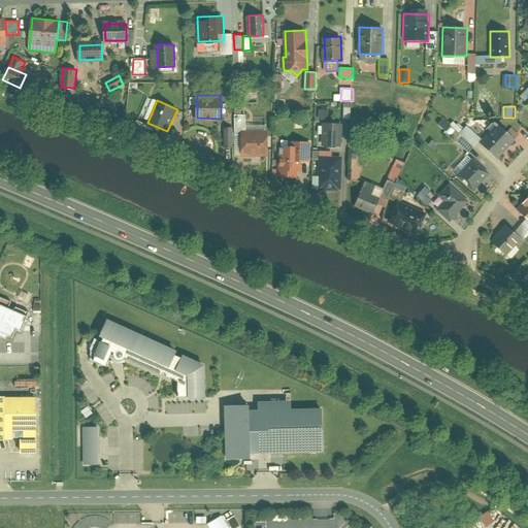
[(328,109),(320,109),(320,120),(329,120),(328,109)]
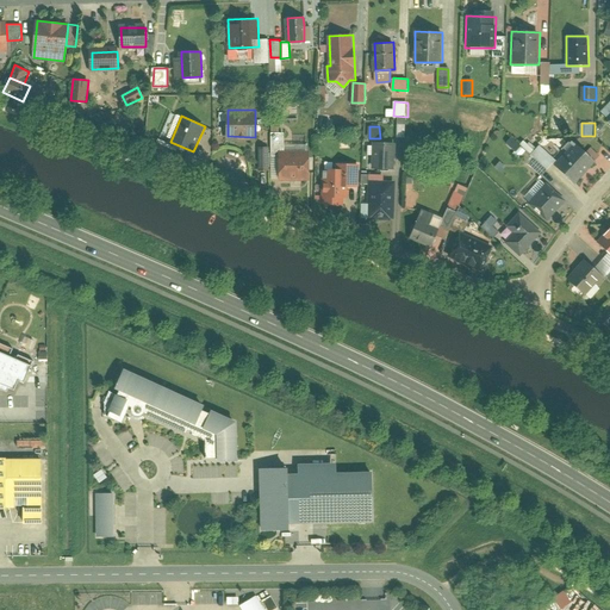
[(285,134),(272,134),(273,153),(280,153),(285,153),(285,134)]
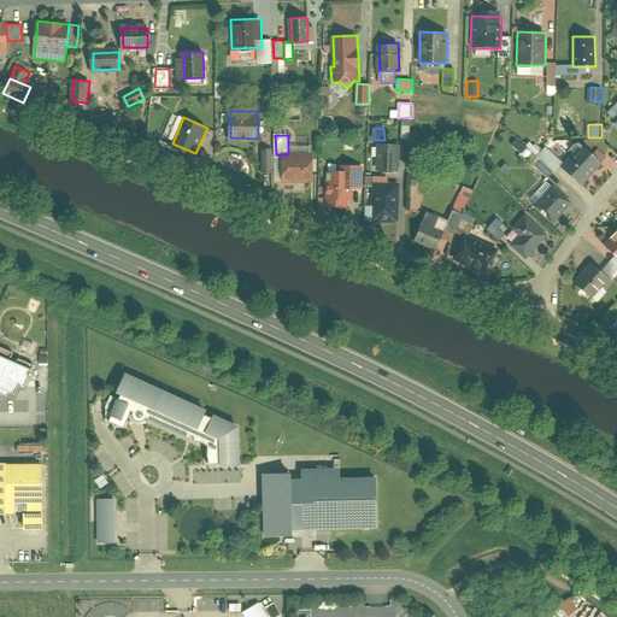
[(533,156),(539,150),(528,141),(523,147),(515,140),(510,147),(526,159),(529,153),(533,156)]
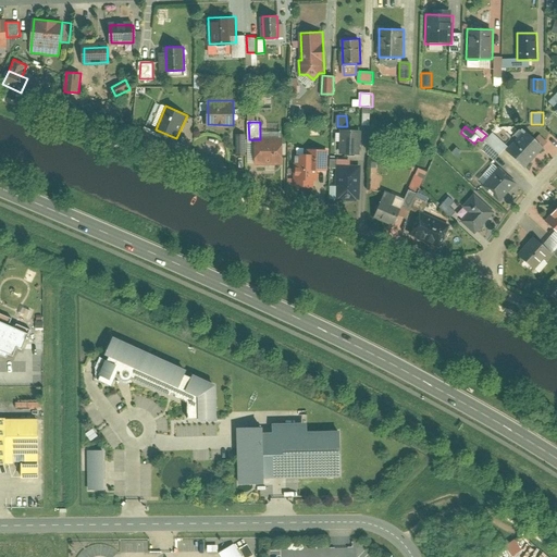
[(360,131),(342,130),(341,152),(359,152),(360,131)]
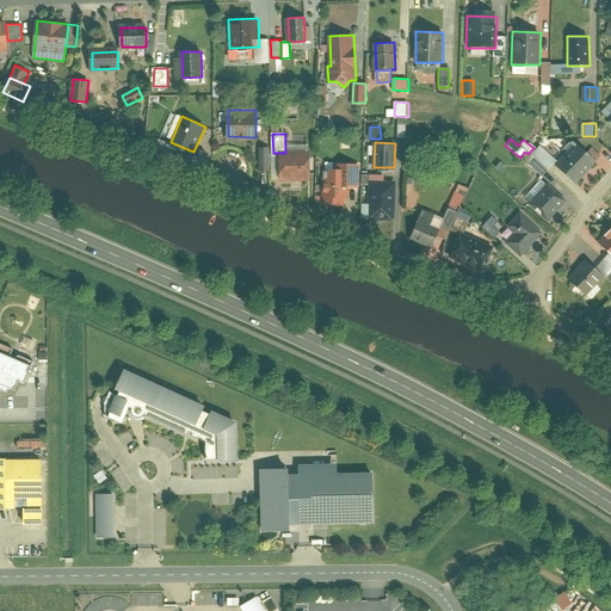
[(579,143),(559,164),(576,181),(596,161),(579,143)]
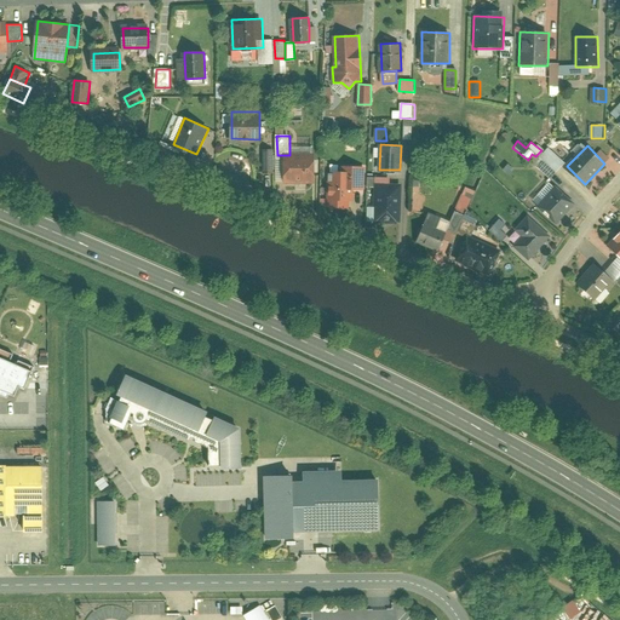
[(566,162),(550,148),(541,158),(545,161),(556,172),(566,162)]
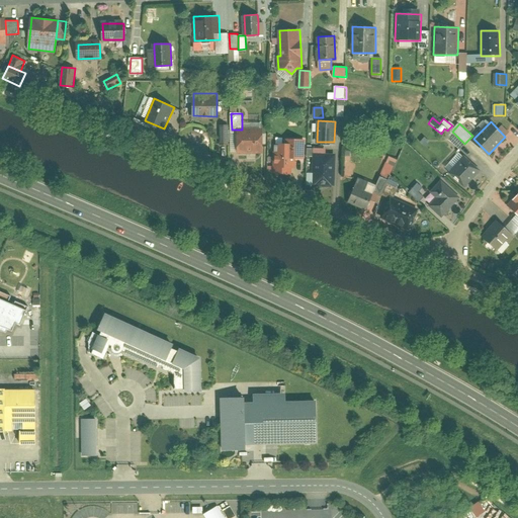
[(242,130),(238,130),(239,153),(263,153),(262,130),(242,130)]
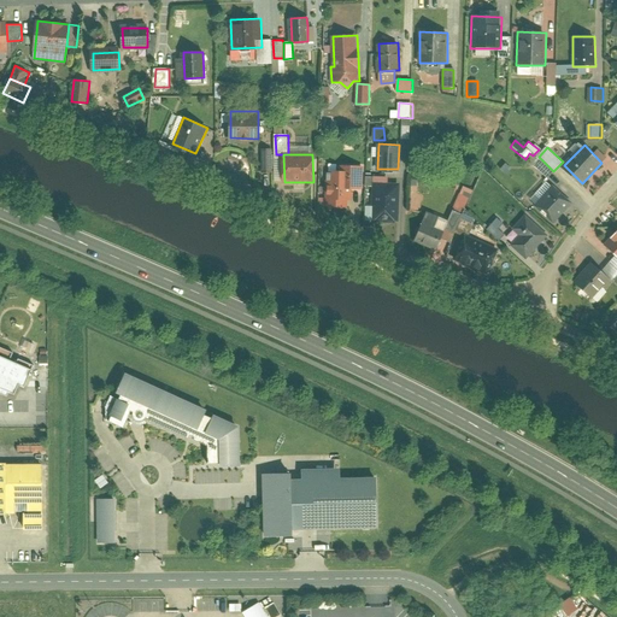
[(553,171),(542,160),(538,166),(548,176),(553,171)]
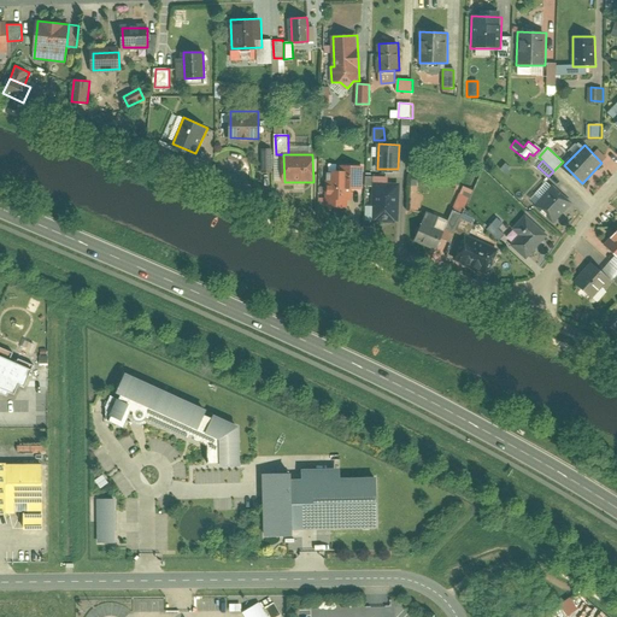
[(363,187),(364,165),(342,165),(342,171),(353,171),(352,186),(363,187)]
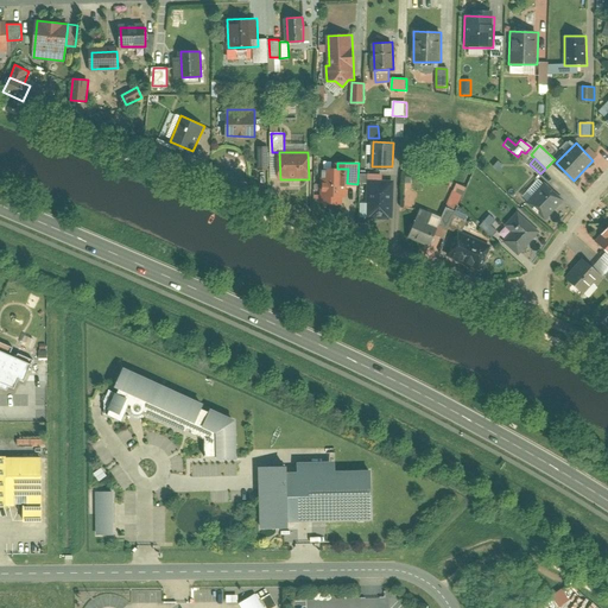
[(337,169),(324,169),(323,201),(347,201),(347,183),(348,169),(337,169)]
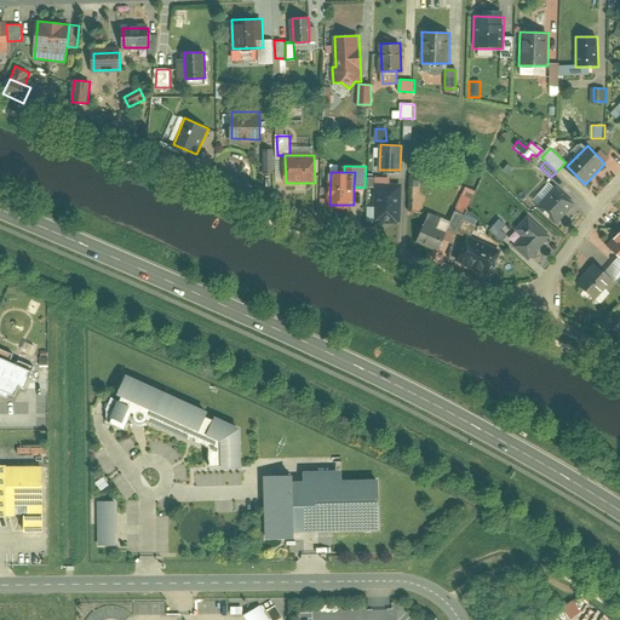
[(377,188),(390,189),(390,177),(377,177),(377,188)]
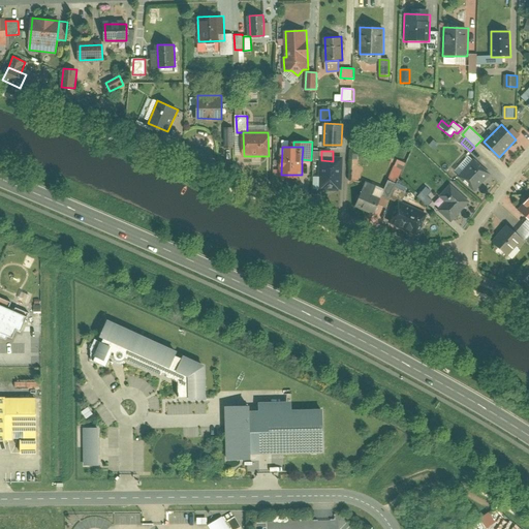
[(399,159),(390,179),(396,182),(405,162),(399,159)]
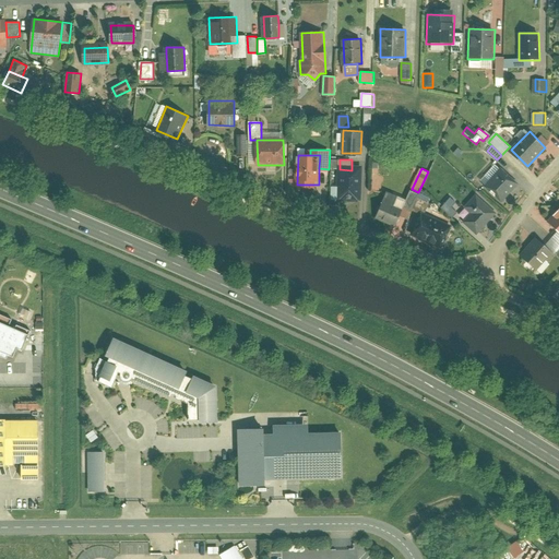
[(352,170),(340,169),(339,199),(361,199),(361,170),(352,170)]
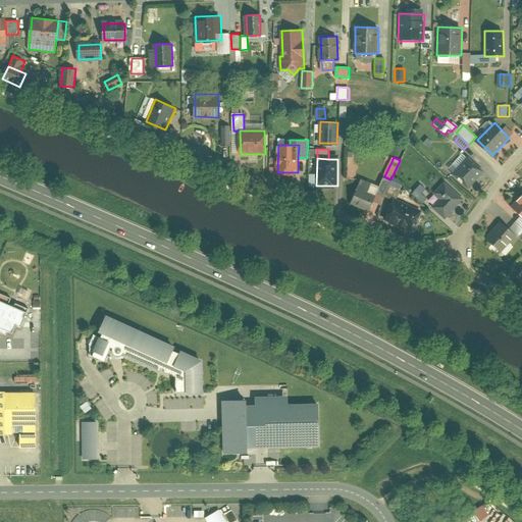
[(470,158),(454,174),(467,188),(483,171),(470,158)]
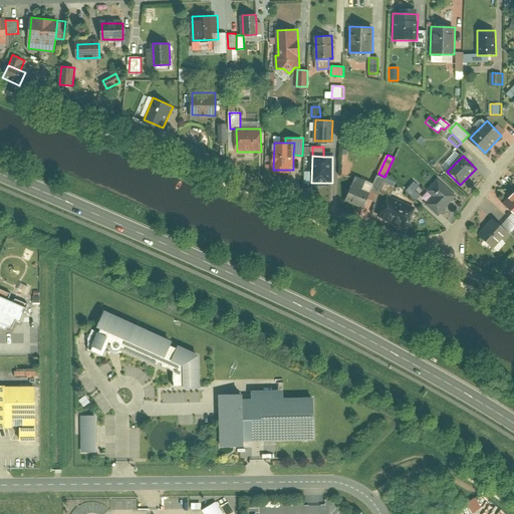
[(374,200),(384,177),(378,174),(374,185),(368,198),(374,200)]
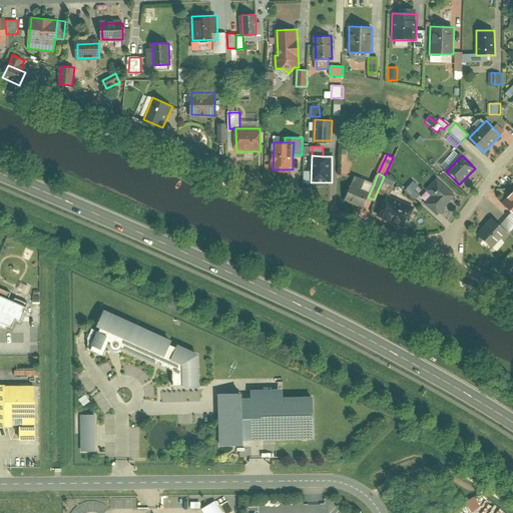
[(356,176),(346,199),(363,207),(368,197),(374,184),(356,176)]
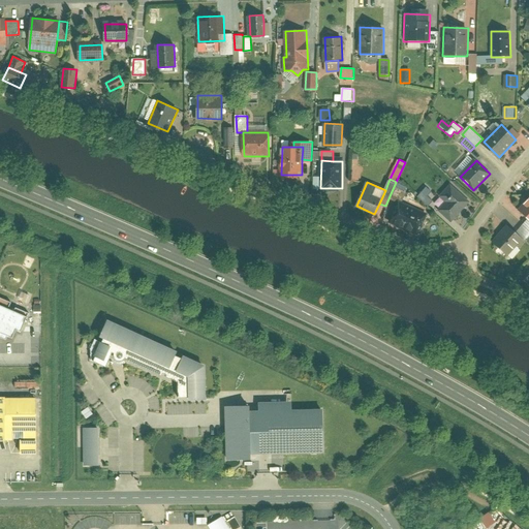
[(469,200),(452,183),(441,194),(448,200),(440,210),(452,220),(469,200)]
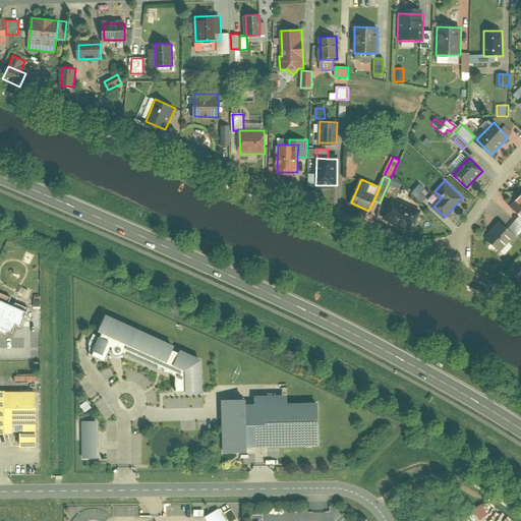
[(421,184),(413,192),(422,201),(426,196),(421,191),(425,188),(421,184)]
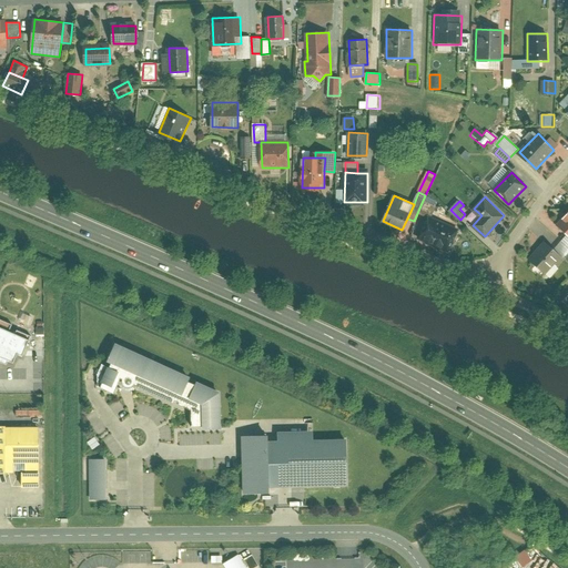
[(567,212),(557,224),(567,234),(567,212)]
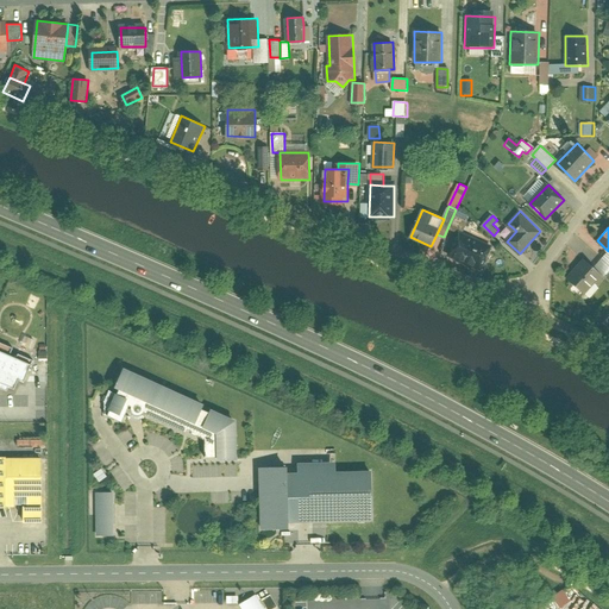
[(489,248),(463,238),(456,257),(482,268),(489,248)]
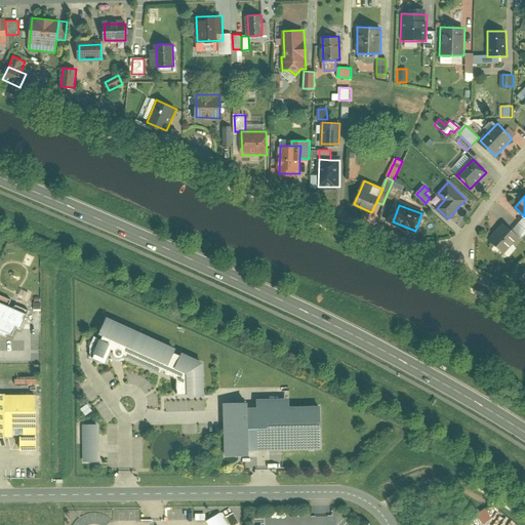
[(524,218),(513,231),(520,238),(522,236),(524,232),(524,218)]
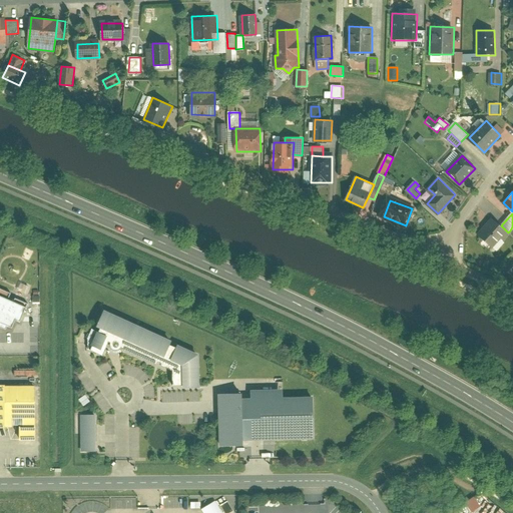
[(492,218),(479,234),(494,247),(508,232),(501,225),(492,218)]
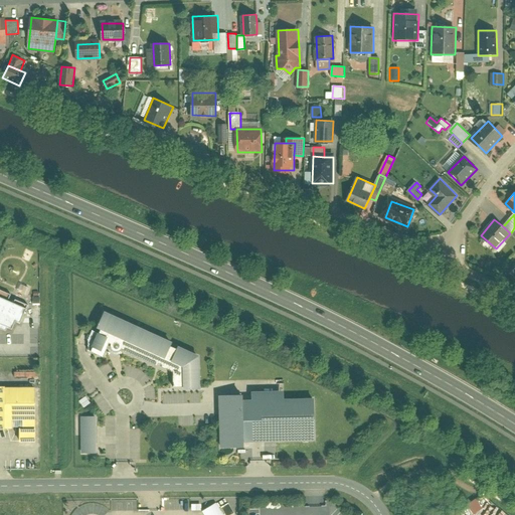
[(0,329),(6,332),(7,328),(11,329),(14,321),(19,323),(24,309),(7,302),(10,296),(0,291),(0,329)]
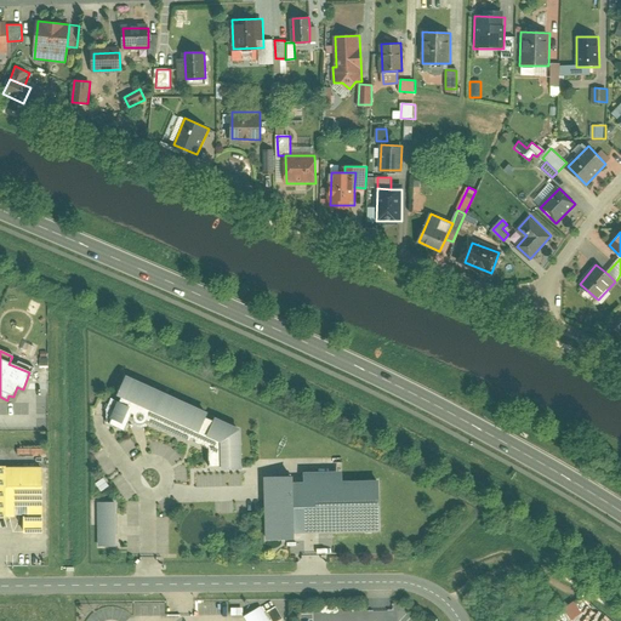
[(241,433),(124,379),(104,421),(126,431),(132,415),(134,420),(136,423),(140,426),(144,425),(147,422),(214,451),(215,468),(243,468),(241,433)]
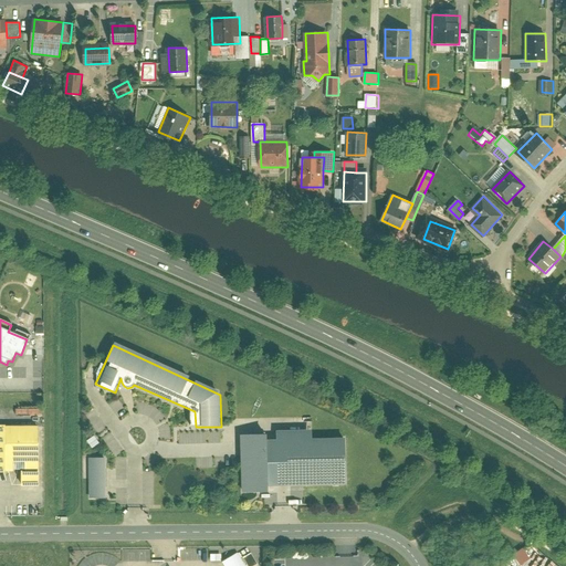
[(22,485),(38,485),(38,427),(0,427),(0,472),(12,472),(12,461),(25,461),(25,473),(22,473),(22,485)]
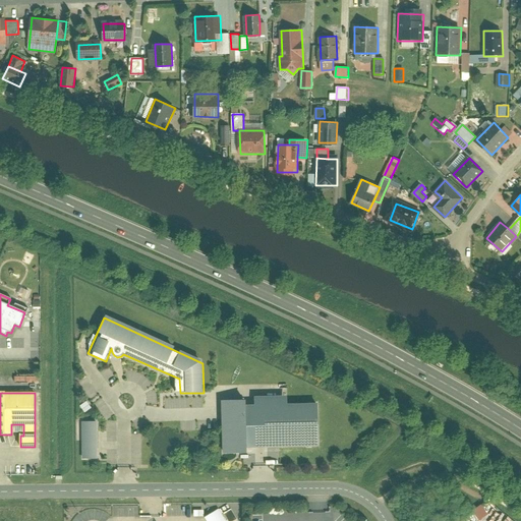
[(286,400),(248,401),(249,449),(317,446),(316,404),(286,405),(286,400)]
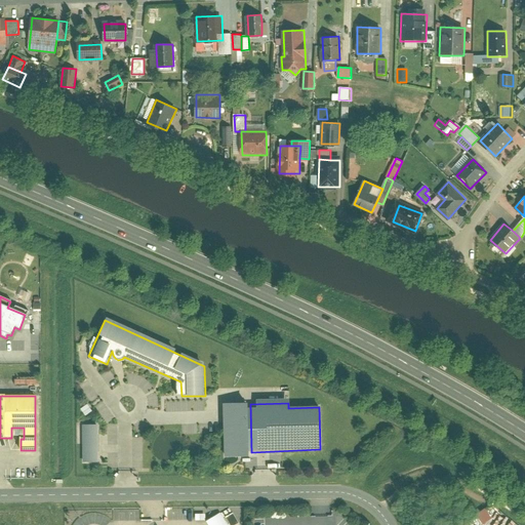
[(221,404),(223,457),(251,456),(251,452),(250,404),(221,404)]
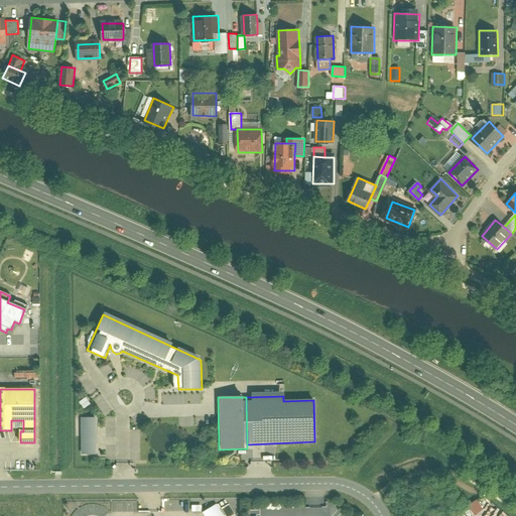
[(82,419),(82,457),(99,457),(99,418),(82,419)]
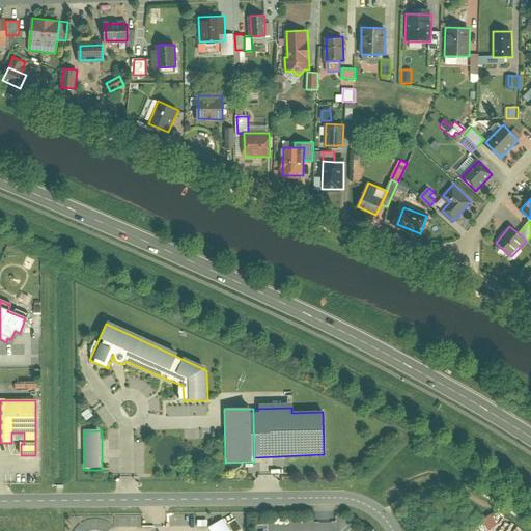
[(479,521),(485,530),(495,524),(487,514),(479,521)]
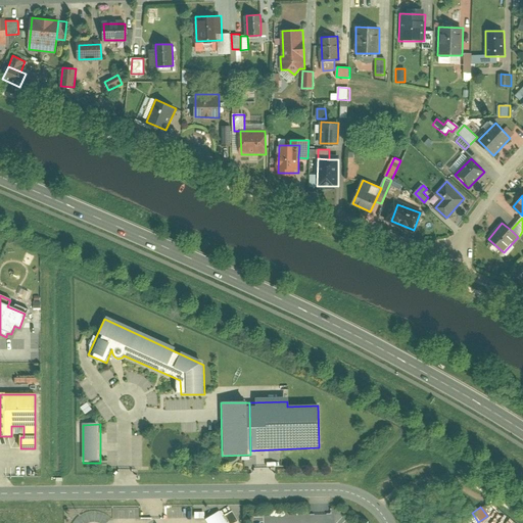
[(226,522),(221,513),(207,520),(209,522),(226,522)]
